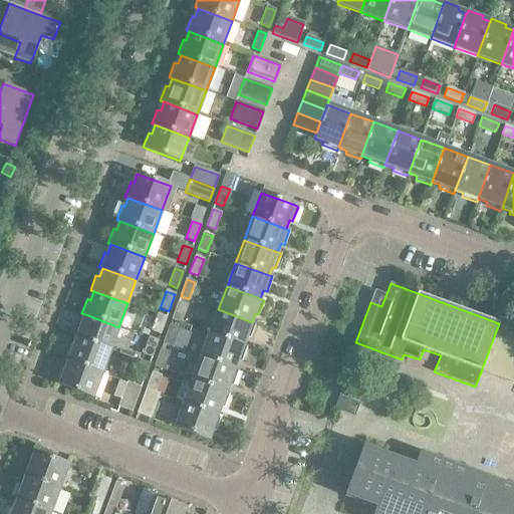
[(178,302),(172,319),(181,322),(187,305),(178,302)]
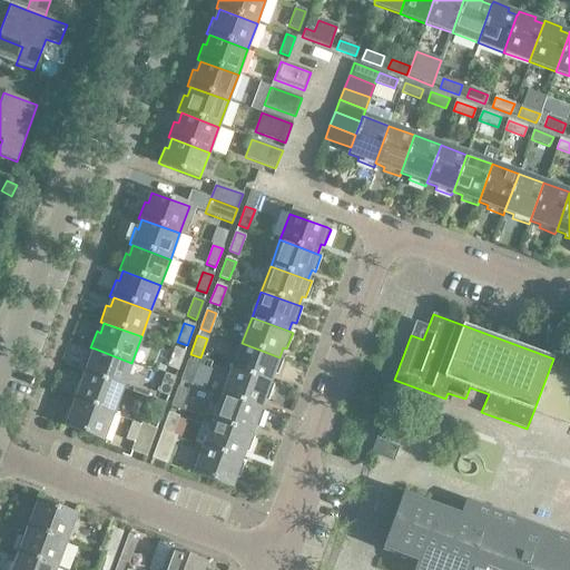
[(269,383),(273,373),(277,375),(283,359),(279,357),(242,343),(233,370),(269,383)]
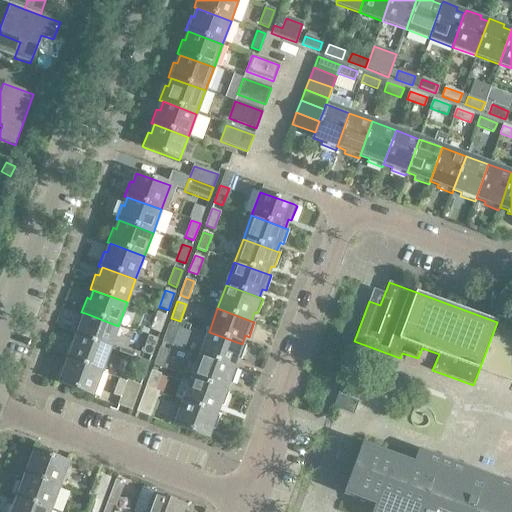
[(78,321),(73,335),(76,337),(110,349),(118,326),(85,313),(81,322),(78,321)]
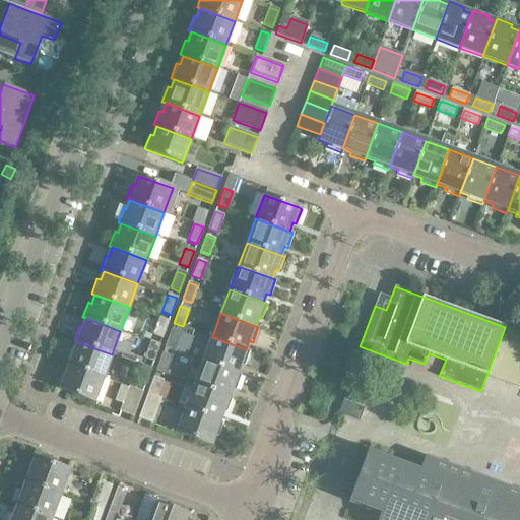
[(159,318),(153,335),(161,338),(168,322),(159,318)]
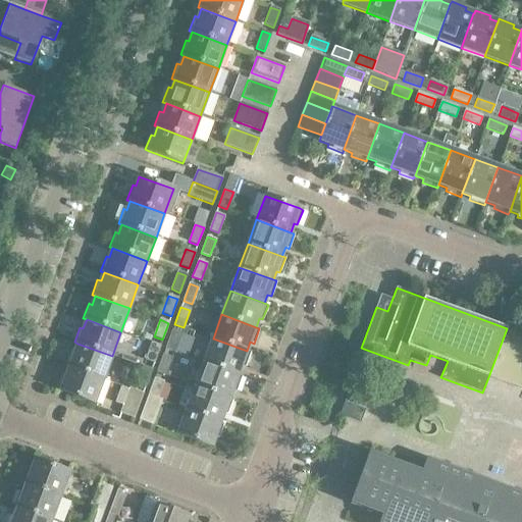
[(172,331),(166,348),(174,351),(180,334),(172,331)]
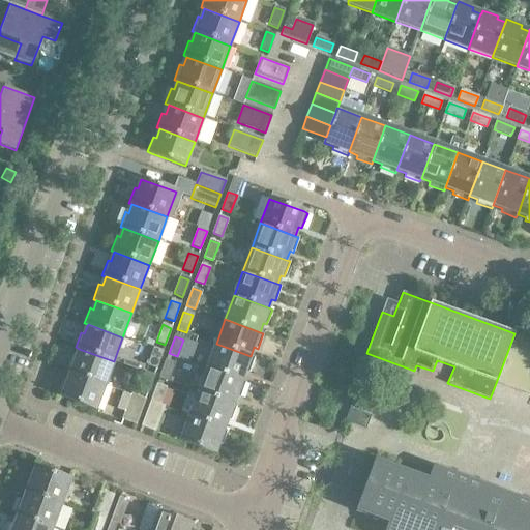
[(242,380),(245,372),(248,373),(254,357),(251,356),(216,344),(207,367),(242,380)]
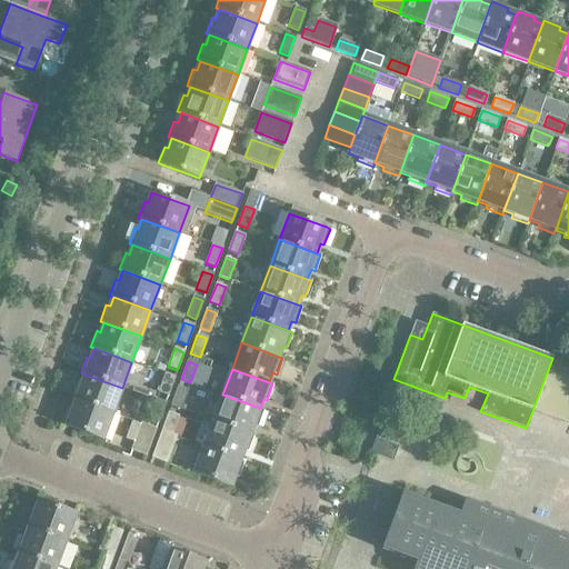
[(112,413),(122,388),(85,375),(81,383),(78,382),(71,399),(75,400),(112,413)]
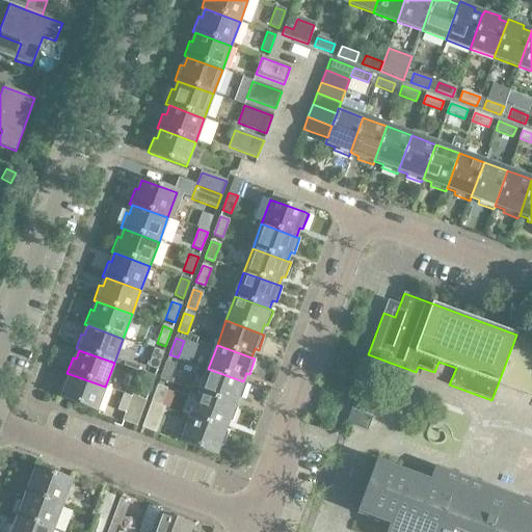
[(154,350),(148,367),(157,370),(163,353),(154,350)]
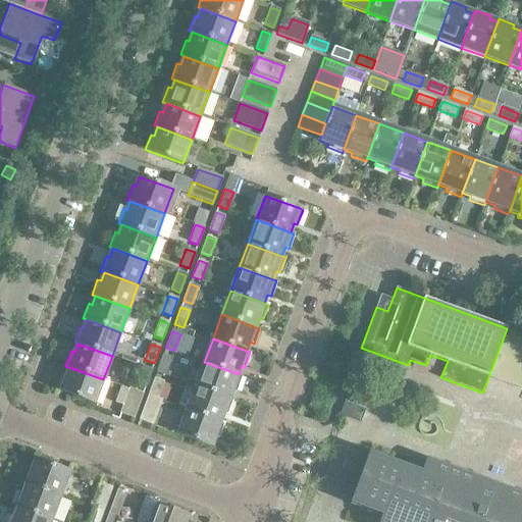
[(163,355),(157,372),(166,375),(172,358),(163,355)]
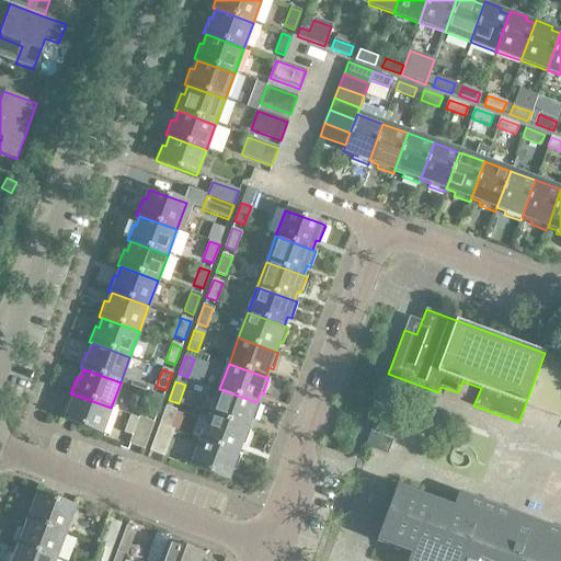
[(247,428),(250,419),(253,420),(260,404),(256,402),(219,389),(209,414),(247,428)]
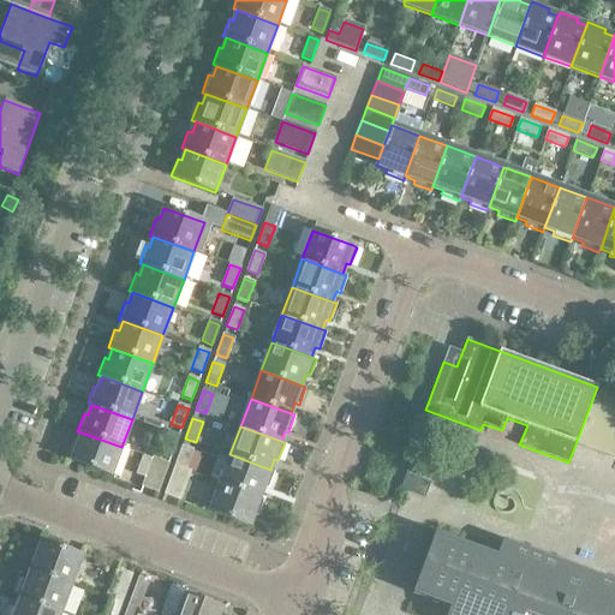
[(71,460),(111,476),(121,447),(81,433),(77,442),(73,441),(67,459),(71,460)]
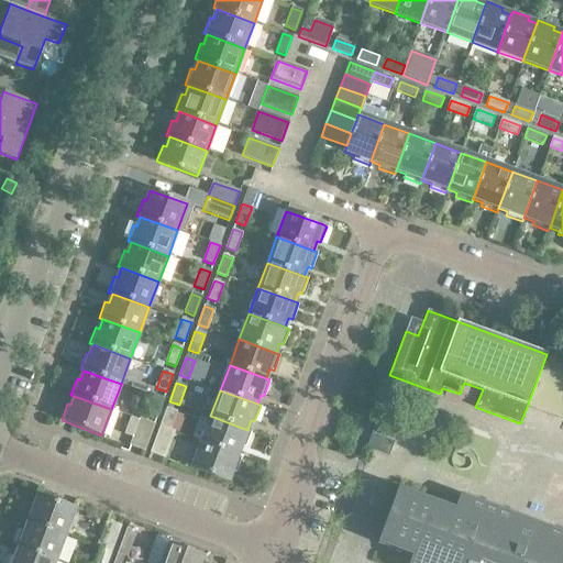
[(154,396),(146,415),(156,418),(163,399),(154,396)]
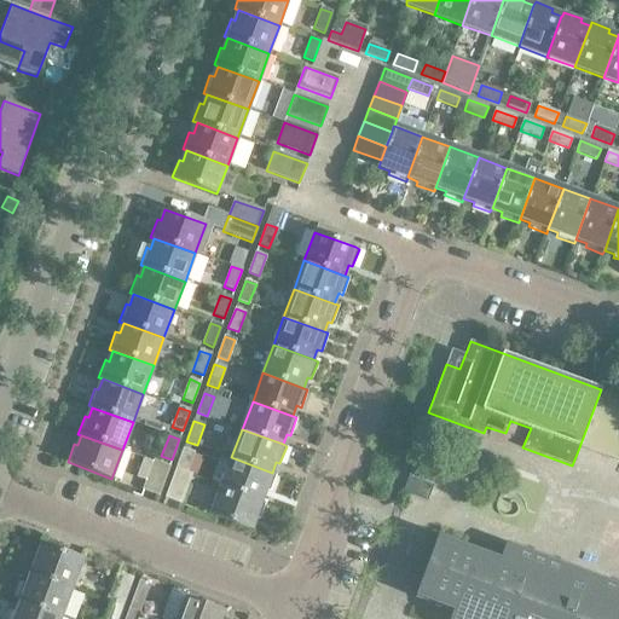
[(175,469),(186,473),(194,453),(183,449),(175,469)]
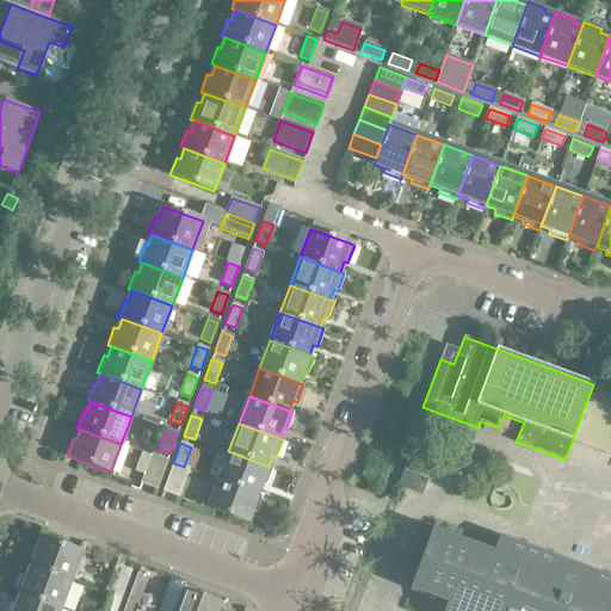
[(258,494),(263,483),(266,486),(272,468),(269,467),(228,451),(218,480),(258,494)]
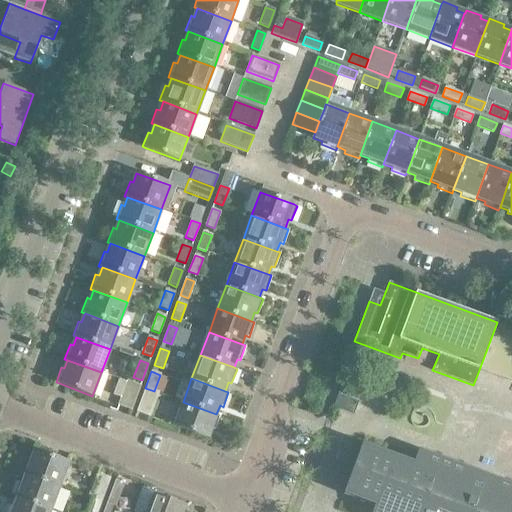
[(343,380),(333,407),(353,414),(363,388),(343,380)]
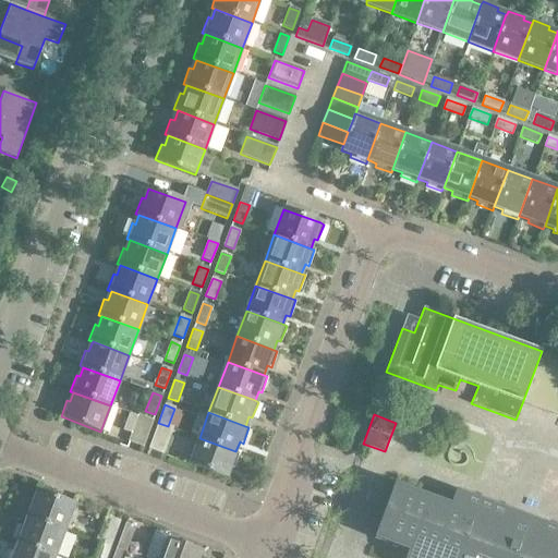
[(138,415),(131,434),(129,441),(143,447),(153,421),(138,415)]
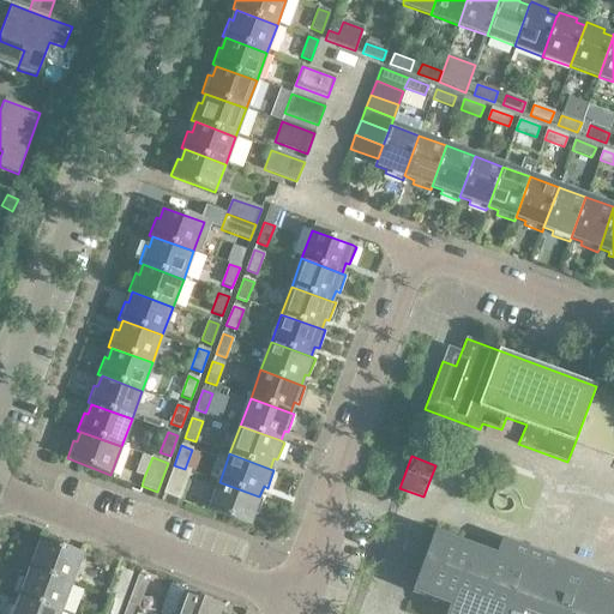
[(190,471),(185,469),(174,465),(164,494),(180,500),(190,471)]
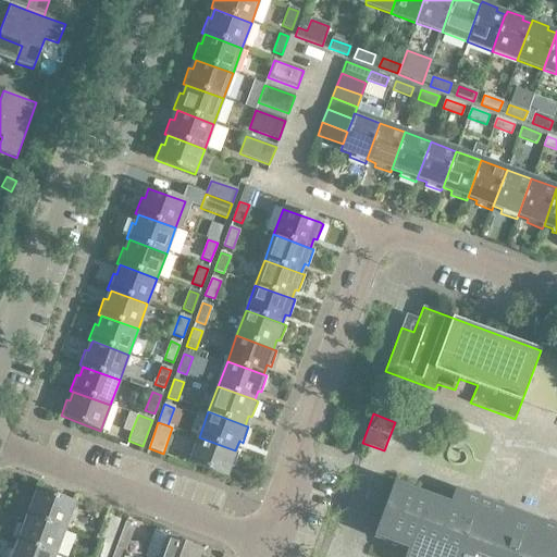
[(199,437),(189,463),(226,477),(230,467),(233,468),(239,452),(235,450),(199,437)]
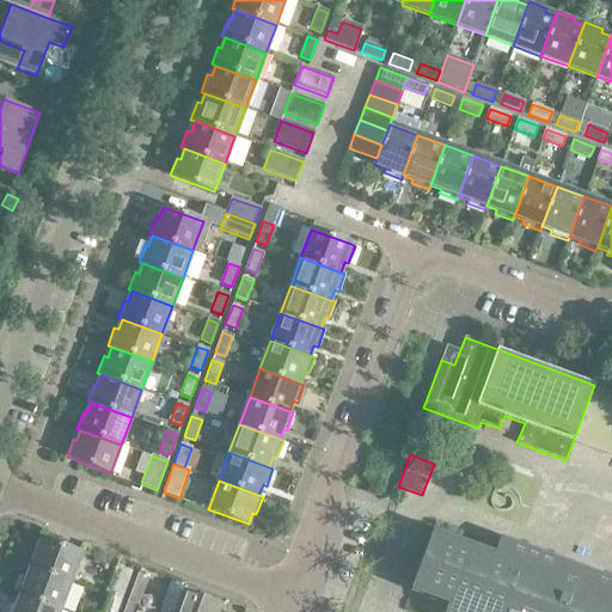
[(447,605),(445,611),(611,611),(611,577),(500,537),(495,552),(433,530),(410,592),(447,605)]
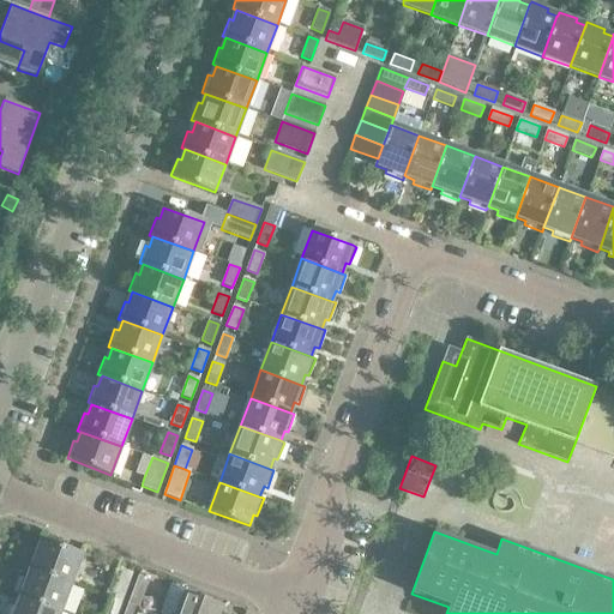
[(30,570),(30,569),(71,583),(82,555),(41,540),(37,552),(32,551),(26,567),(30,570)]
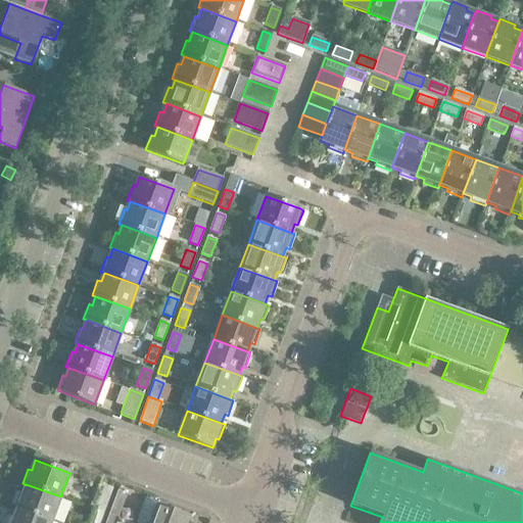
[(90,508),(94,510),(102,513),(111,488),(98,483),(90,508)]
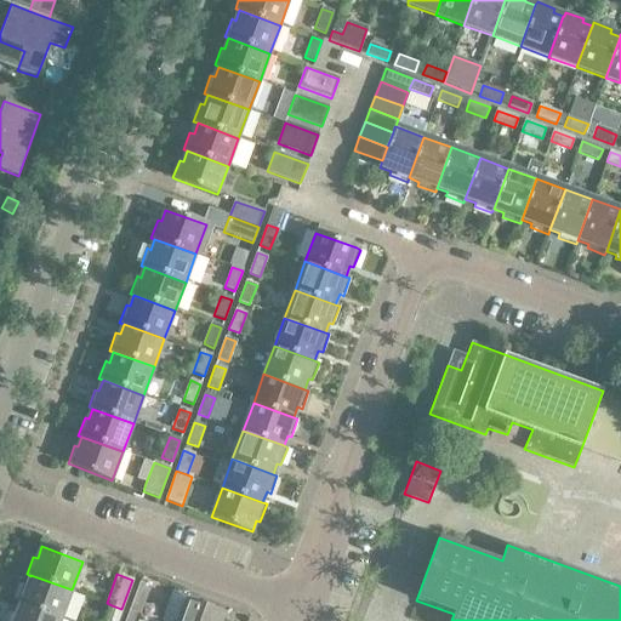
[(30,575),(30,576),(27,586),(23,585),(16,603),(21,604),(61,619),(72,590),(30,575)]
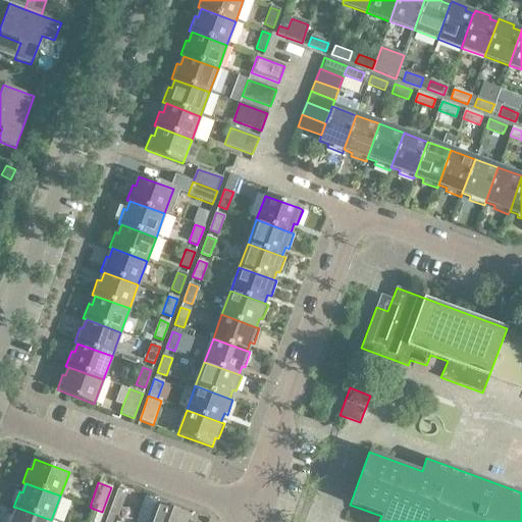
[(108,513),(117,517),(126,492),(117,489),(108,513)]
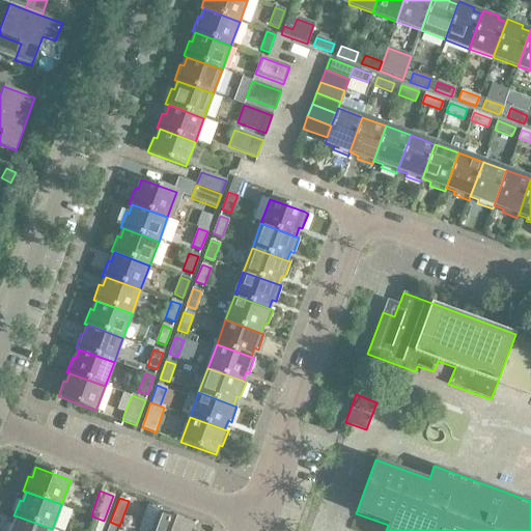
[(147,506),(138,530),(190,530),(192,525),(159,512),(159,510),(147,506)]
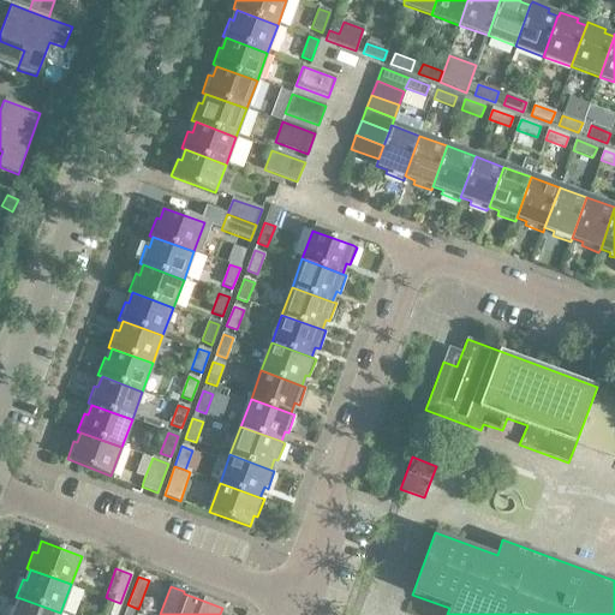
[(21,598),(16,608),(12,607),(9,614),(59,614),(60,613),(21,598)]
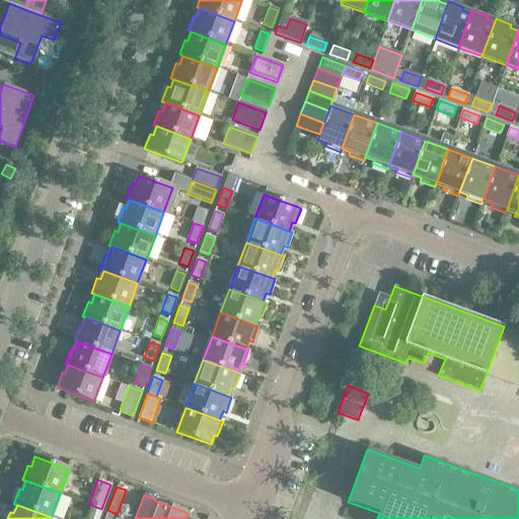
[(97,518),(101,509),(93,506),(88,518),(97,518)]
